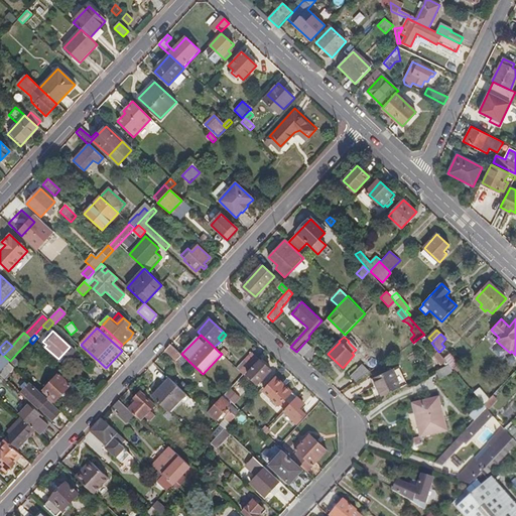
[(302,358),(311,348),(305,342),(296,352),(302,358)]
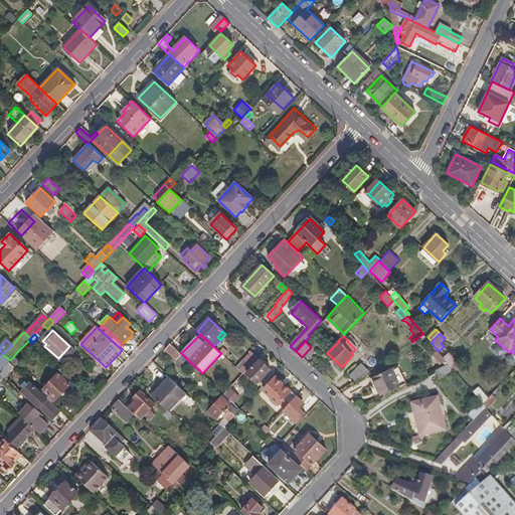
[(181,353),(171,344),(165,349),(183,365),(188,360),(181,353)]
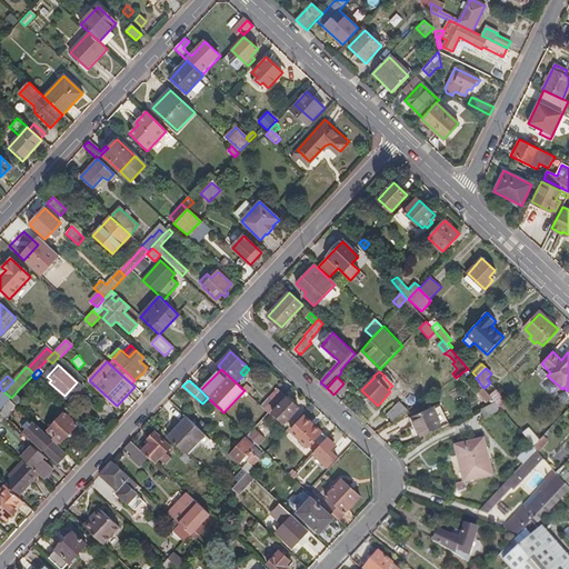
[(490,396),(496,390),(489,383),(485,388),(490,396)]
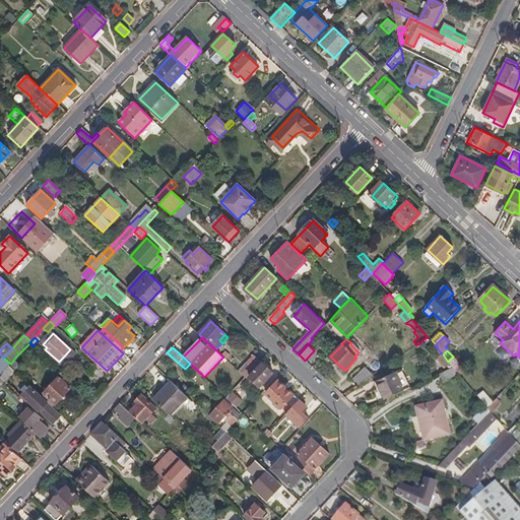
[(445,369),(450,364),(449,363),(448,362),(443,354),(442,354),(437,359),(445,369)]
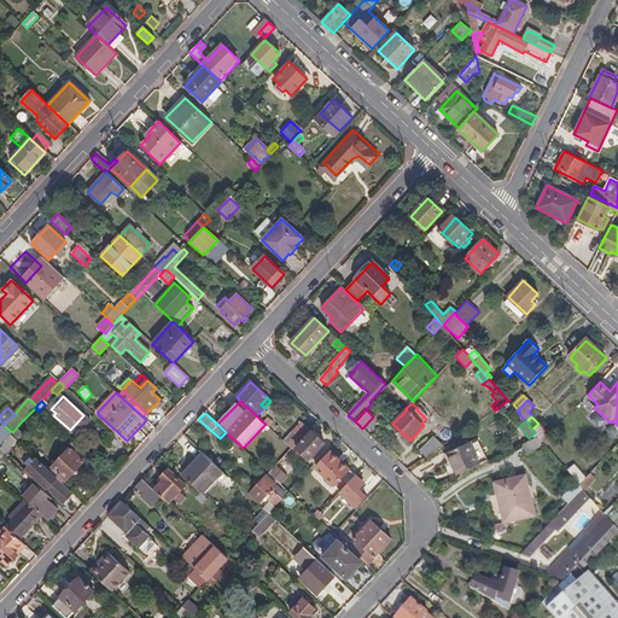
[(18,438),(27,429),(21,423),(12,432),(18,438)]
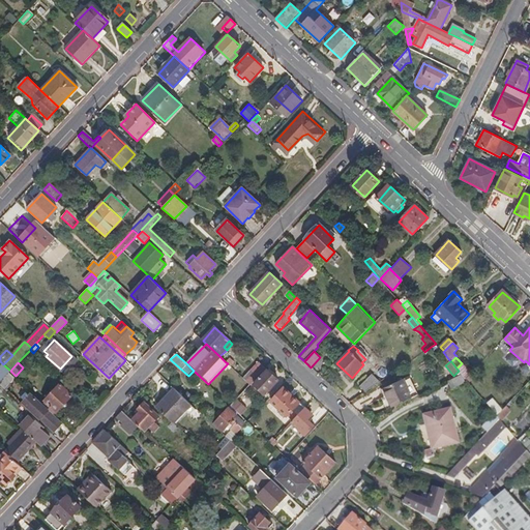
[(249,385),(266,369),(259,362),(251,372),(253,373),(245,381),(249,385)]
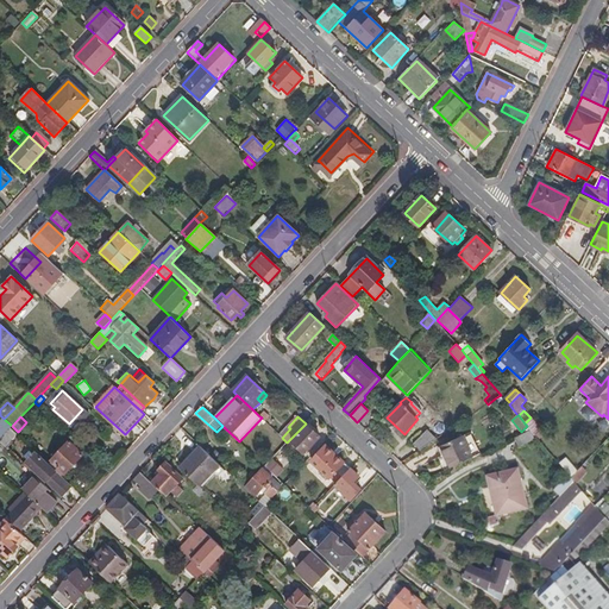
[(542,428),(531,418),(525,424),(526,425),(527,426),(529,428),(535,435),(538,433),(542,428)]
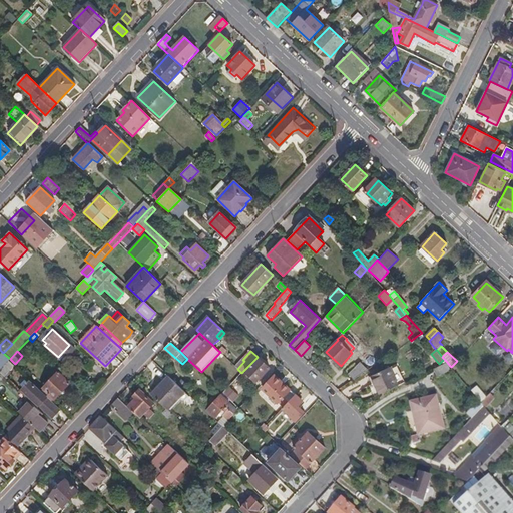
[(8,361),(2,356),(0,358),(0,363),(3,367),(8,361)]
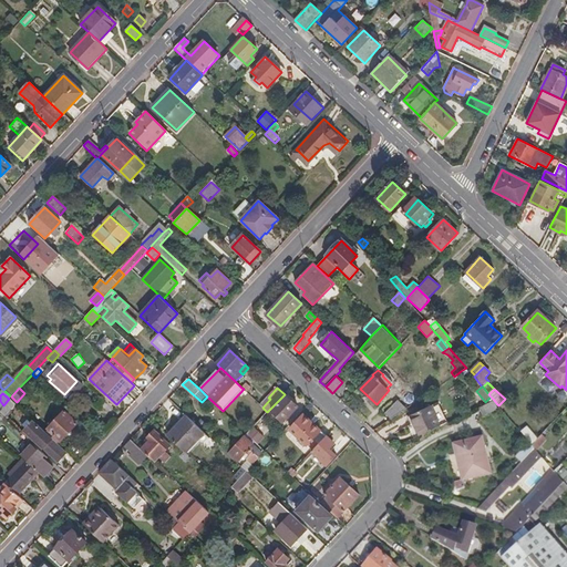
[(286,421),(298,406),(287,397),(272,412),(282,422),(285,420),(286,421)]
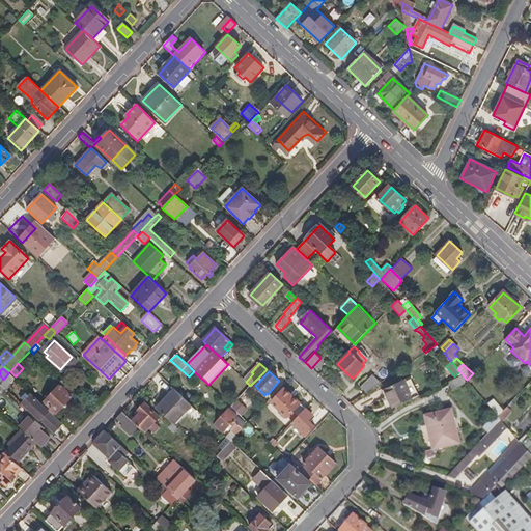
[(470,384),(478,376),(474,372),(473,373),(469,378),(467,380),(470,384)]
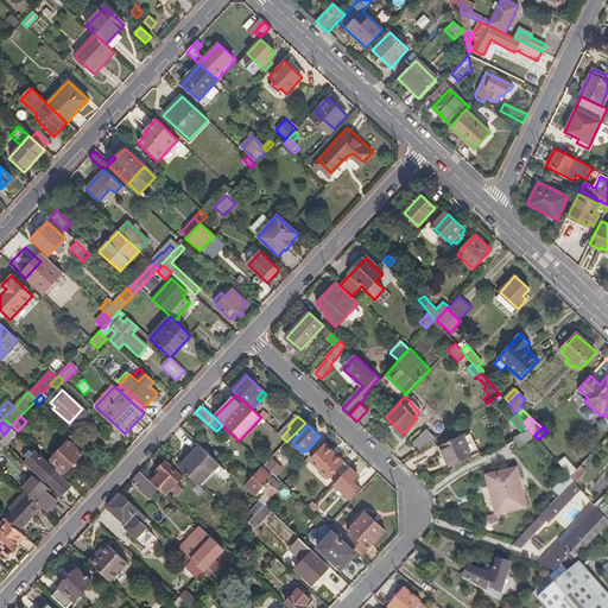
[(4,448),(17,434),(10,428),(4,435),(0,438),(0,443),(1,444),(4,448)]
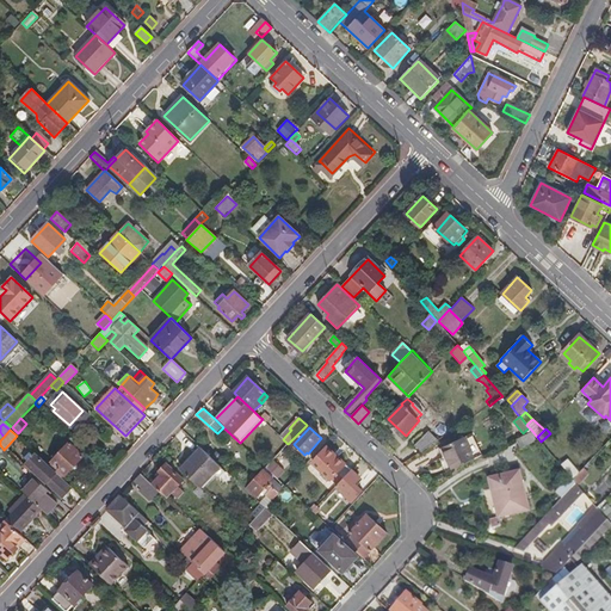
[(536,439),(531,430),(517,438),(522,448),(536,439)]
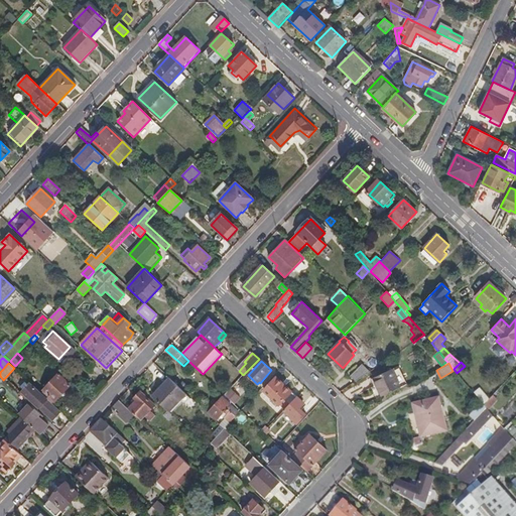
[(357,381),(370,372),(362,365),(352,376),(357,381)]
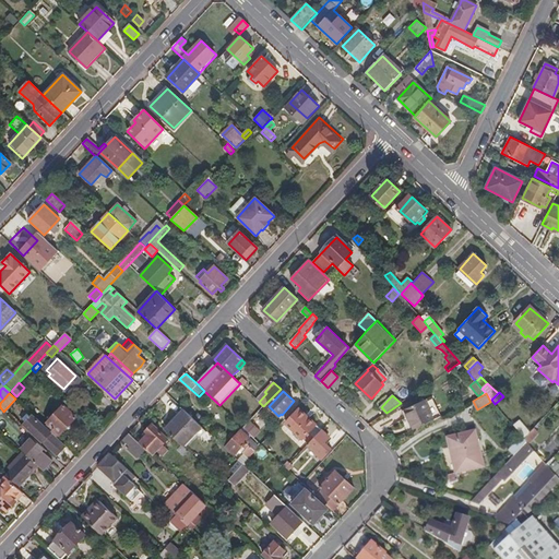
[(414,427),(415,429),(433,419),(441,416),(432,399),(425,402),(424,400),(405,409),(405,411),(414,427)]
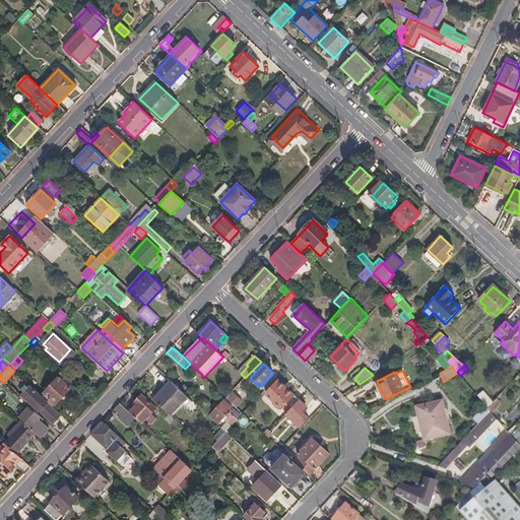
[(56,404),(70,388),(58,377),(44,393),(56,404)]
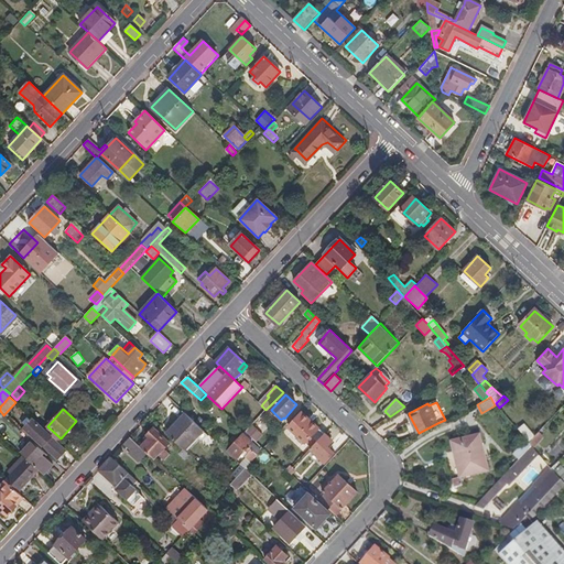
[(53,436),(23,410),(14,420),(56,459),(65,451),(52,438),(53,436)]
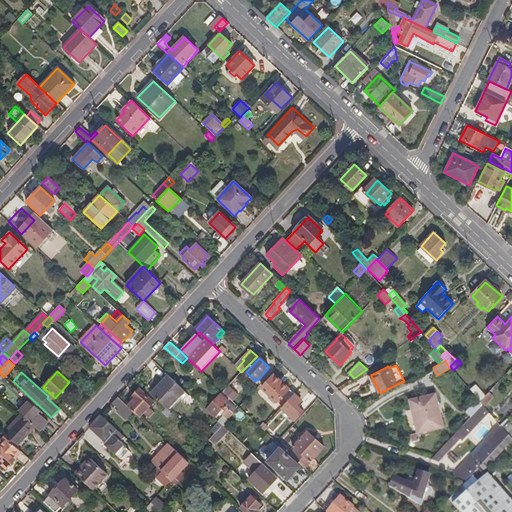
[(167,408),(184,390),(168,375),(151,393),(167,408)]
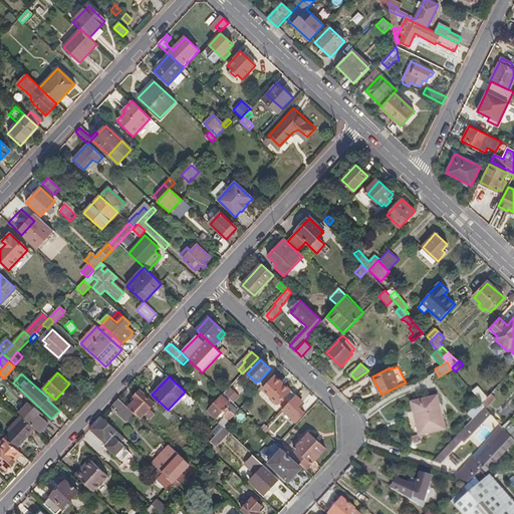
[(283,399),(290,391),(275,376),(263,390),(279,404),(283,399)]
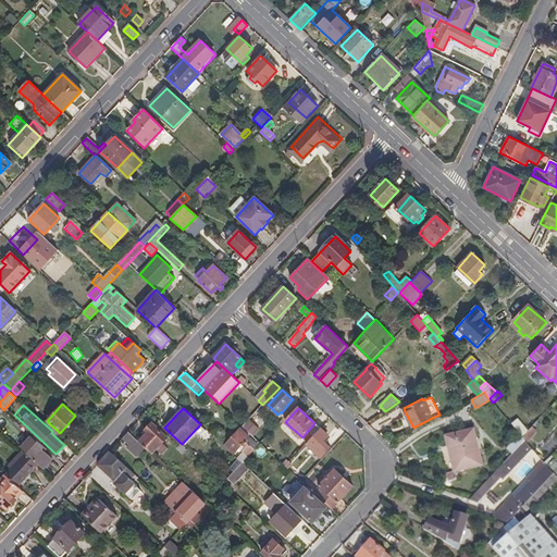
[(232,426),(237,421),(233,417),(227,423),(232,426)]
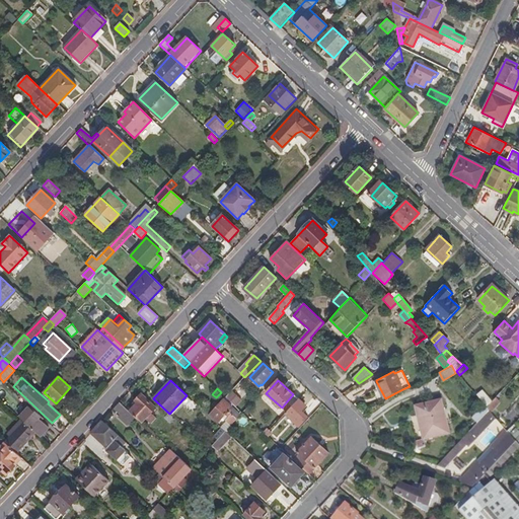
[(493,401),(483,390),(477,395),(485,404),(487,408),(493,401)]
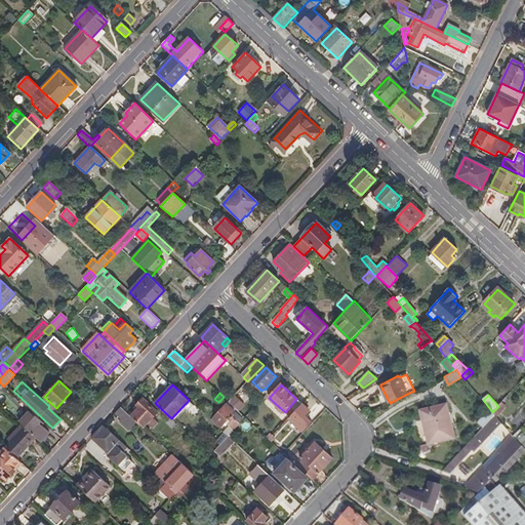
[(243,405),(234,397),(229,402),(238,410),(243,405)]
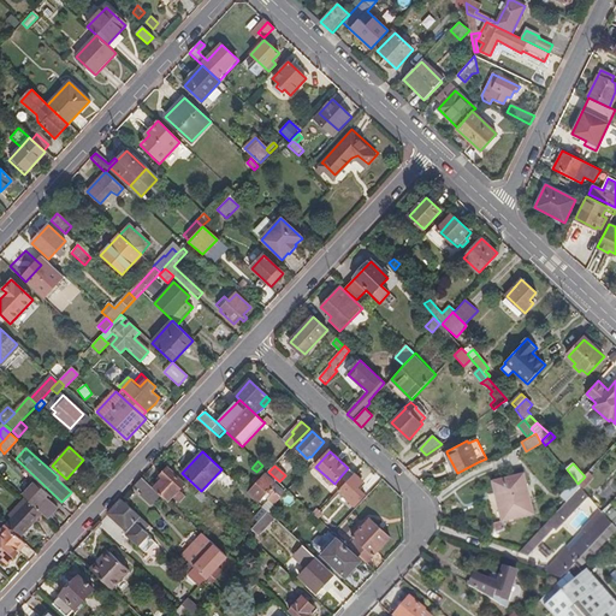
[(178,491),(185,484),(167,468),(160,475),(163,478),(153,487),(160,495),(166,501),(171,495),(177,499),(182,493),(178,491)]
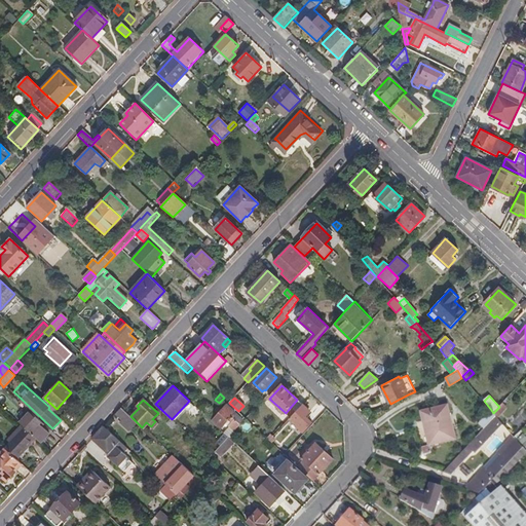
[(295,412),(302,405),(297,400),(290,408),(295,412)]
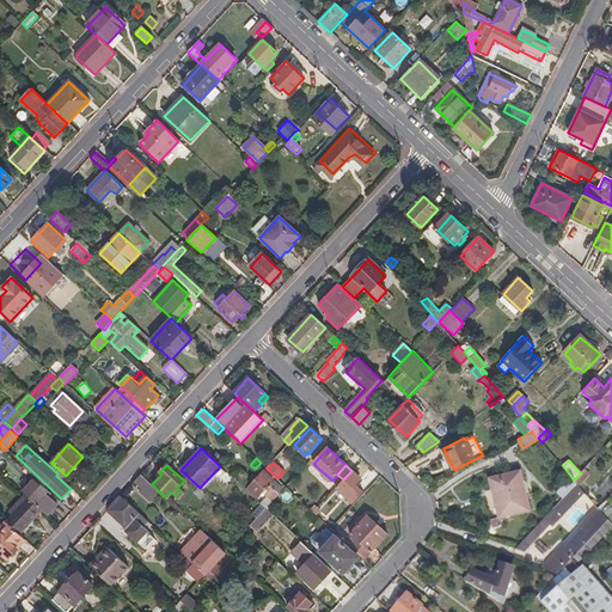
[(277,478),(267,469),(249,488),(258,499),(263,493),(273,502),(286,487),(277,478)]
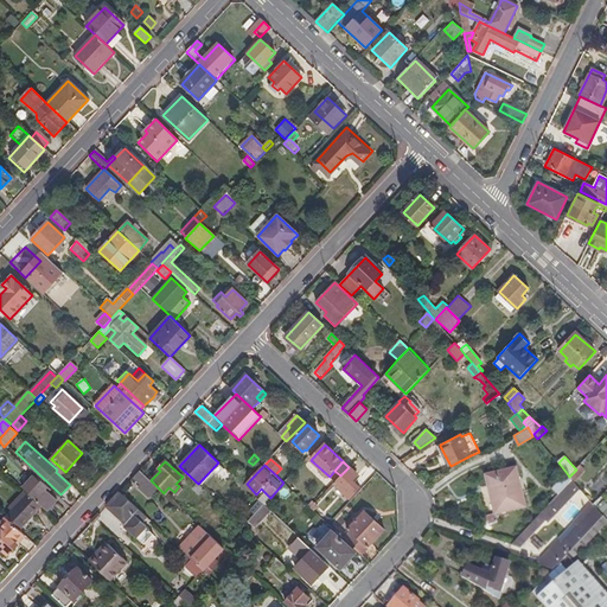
[(574,481),(585,470),(580,465),(576,470),(569,477),(573,480),(574,481)]
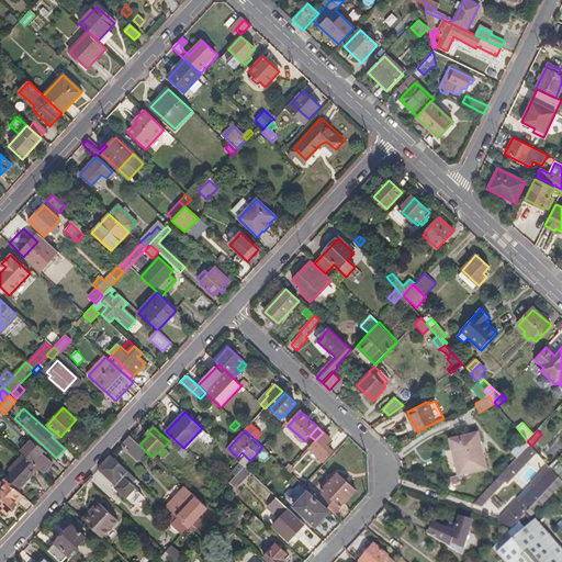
[(333,451),(326,446),(330,440),(323,433),(315,440),(310,448),(324,461),(333,451)]
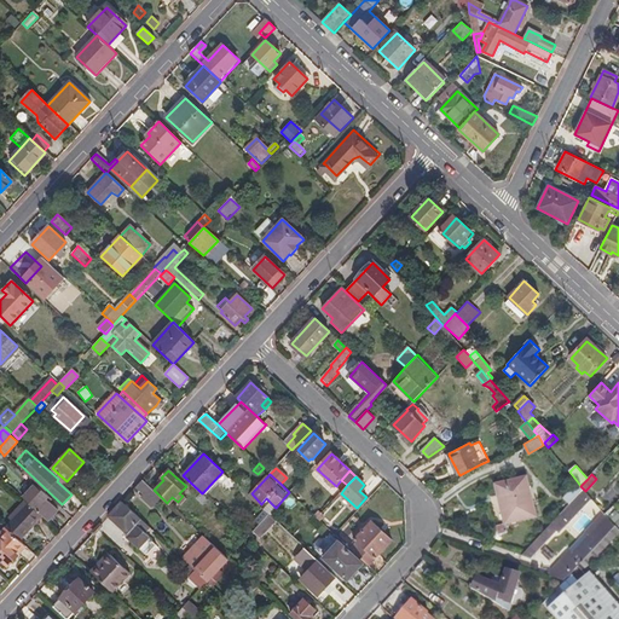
[(536,516),(525,476),(495,484),(497,496),(499,495),(507,524),(536,516)]
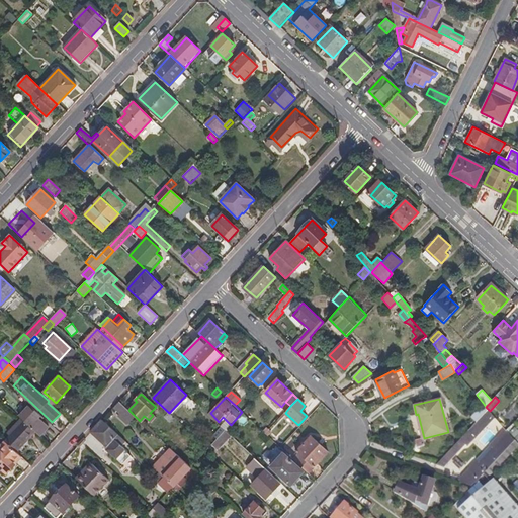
[(135,416),(128,410),(119,402),(114,408),(120,414),(118,416),(126,424),(135,416)]
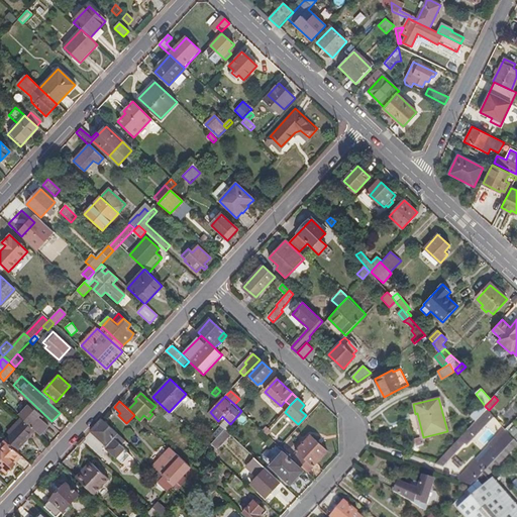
[(476,422),(488,409),(485,406),(483,403),(470,417),(476,422)]
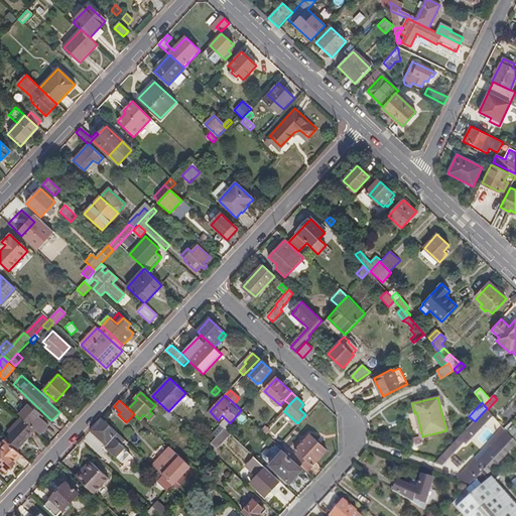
[(49,422),(29,403),(18,414),(22,418),(34,429),(38,433),(49,422)]
